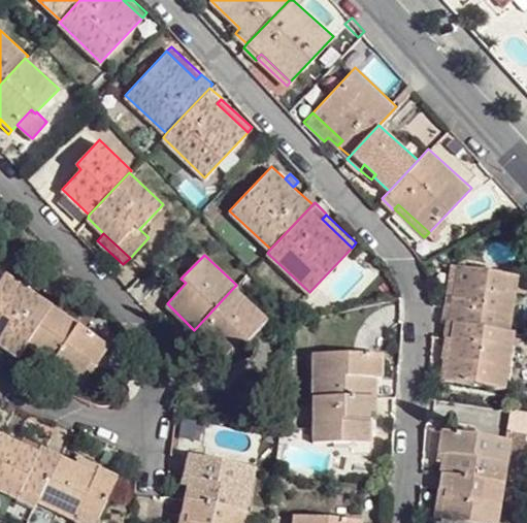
[(445,303),(441,318),(445,318),(508,328),(518,272),(458,263),(451,304),(445,303)]
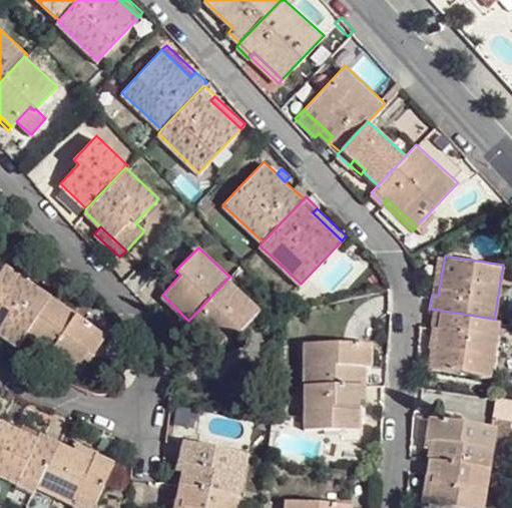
[(438,256),(432,295),(438,296),(445,256),(438,256)]
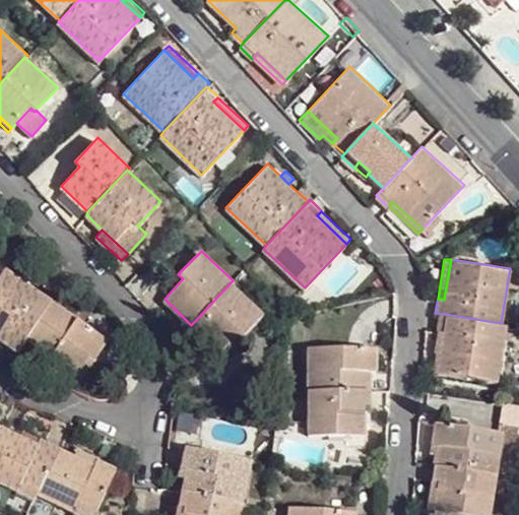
[(58,264),(37,288),(52,299),(69,271),(58,264)]
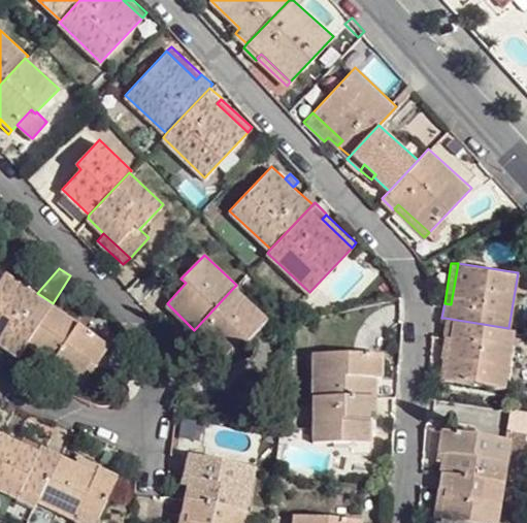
[(5,271),(0,279),(0,344),(18,356),(26,342),(53,303),(37,293),(5,271)]
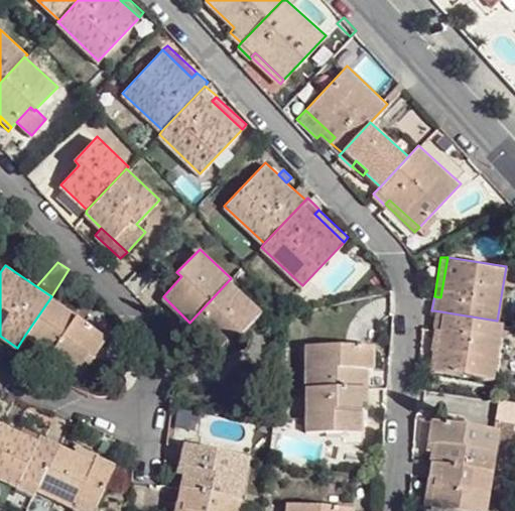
[(181,276),(176,272),(158,293),(163,296),(181,276)]
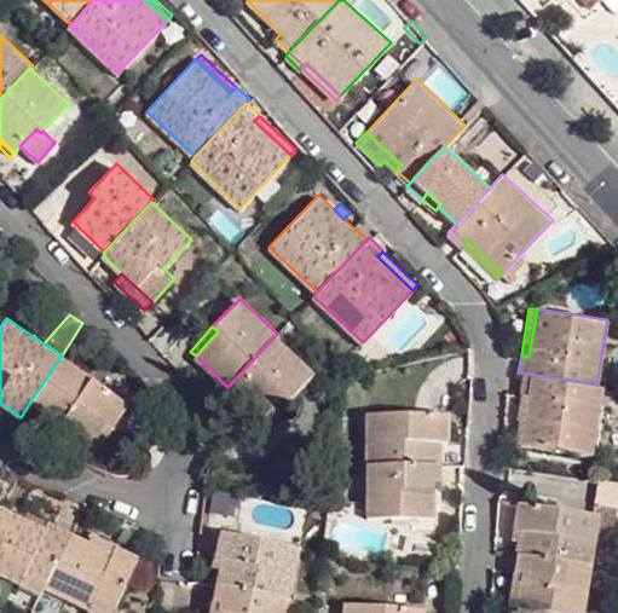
[(275,336),(227,387),(225,388),(259,420),(281,397),(289,389),(294,394),(315,374),(275,336)]
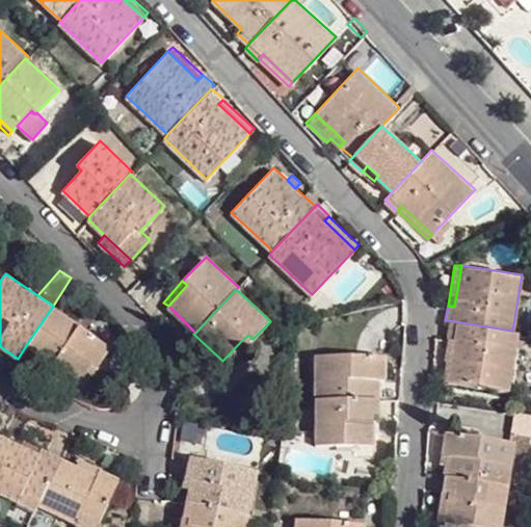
[(53,306),(26,345),(80,381),(88,369),(94,372),(110,346),(53,306)]
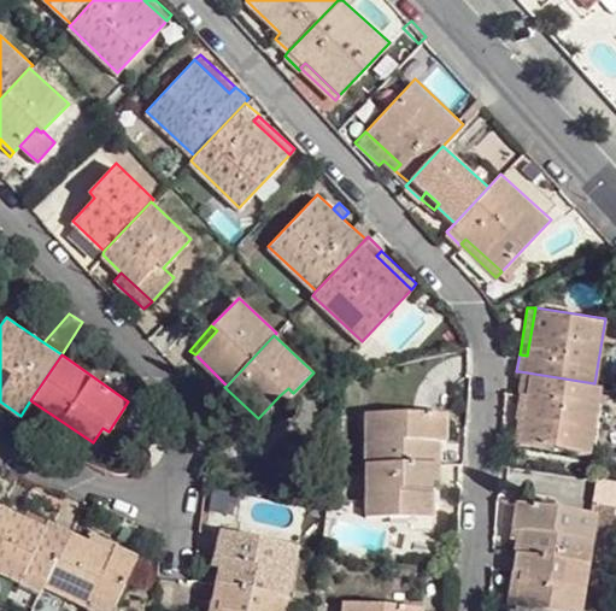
[(522,417),(518,439),(590,451),(600,385),(594,383),(520,371),(516,391),(527,392),(522,417)]
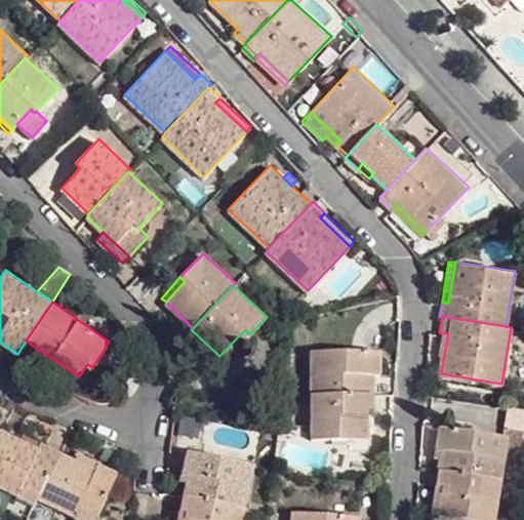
[(238,336),(244,342),(249,334),(245,330),(238,336)]
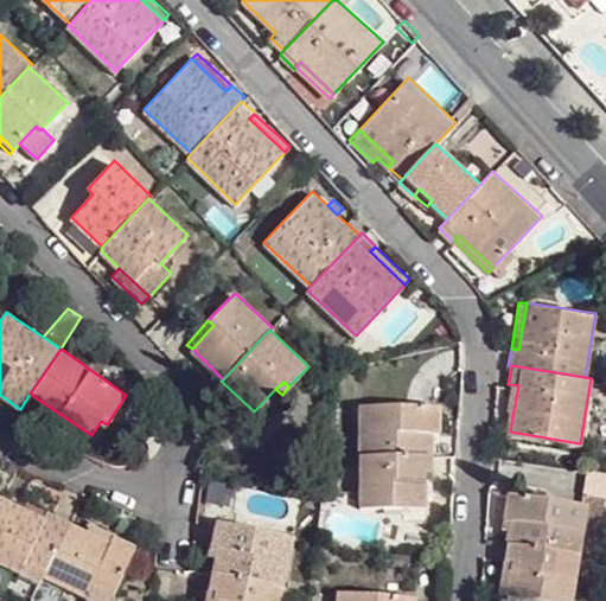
[(508,384),(504,409),(514,410),(518,385),(508,384)]
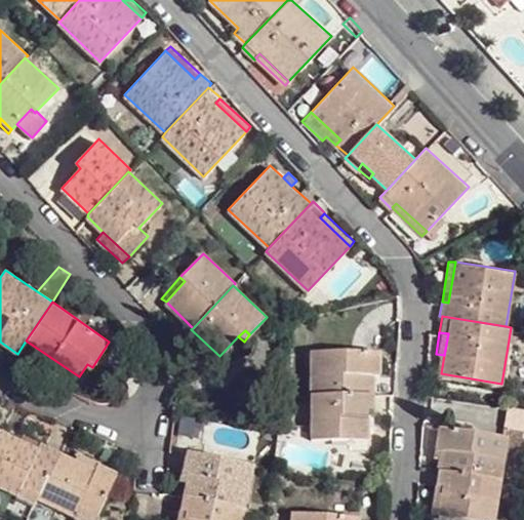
[(312,349),(312,392),(374,393),(374,372),(380,372),(380,349),(312,349)]
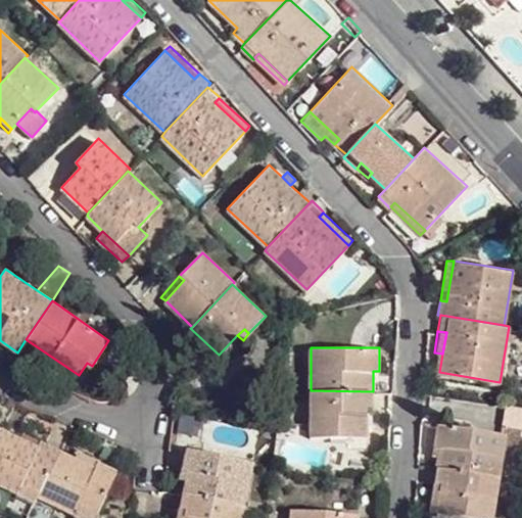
[(87,363),(79,375),(84,378),(92,366),(87,363)]
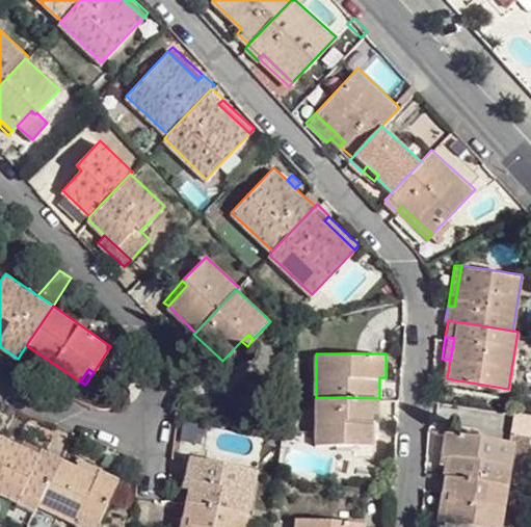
[(316,397),(316,443),(372,443),(373,420),(373,413),(379,414),(379,398),(316,397)]
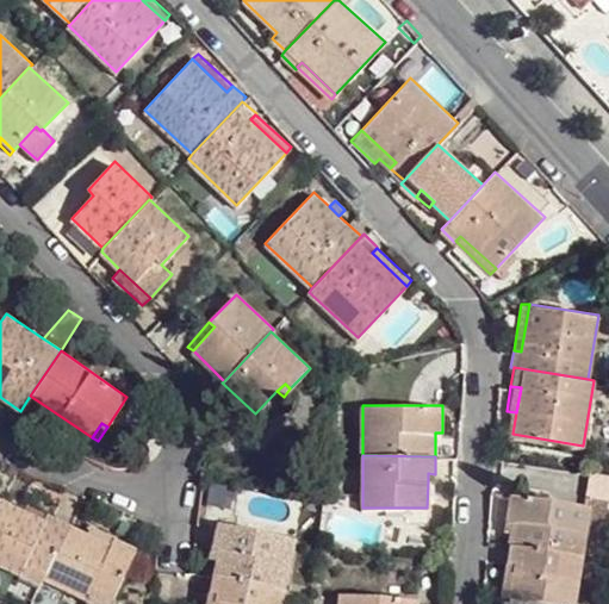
[(510,529),(508,545),(510,545),(583,555),(590,514),(591,506),(585,505),(511,493),(507,521),(513,522),(510,529)]
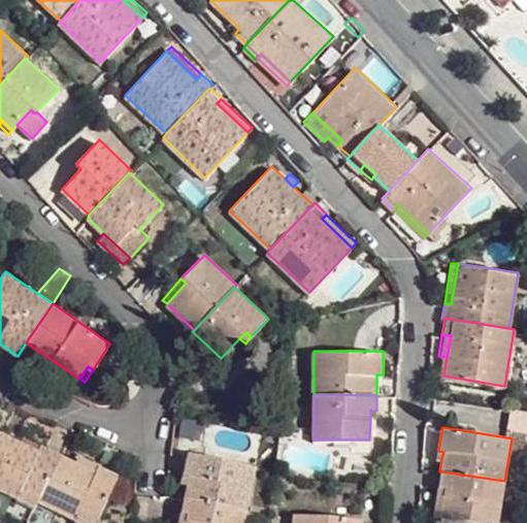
[(508,427),(506,437),(512,438),(511,445),(516,446),(524,448),(526,435),(526,429),(508,427)]
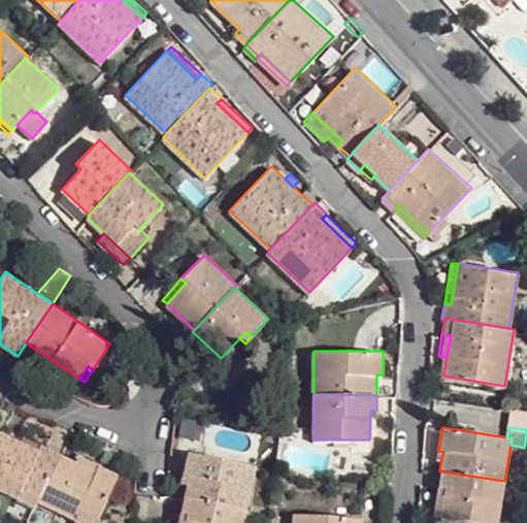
[(1,431),(0,433),(0,487),(19,496),(23,485),(40,494),(60,454),(42,445),(40,450),(21,440),(1,431)]
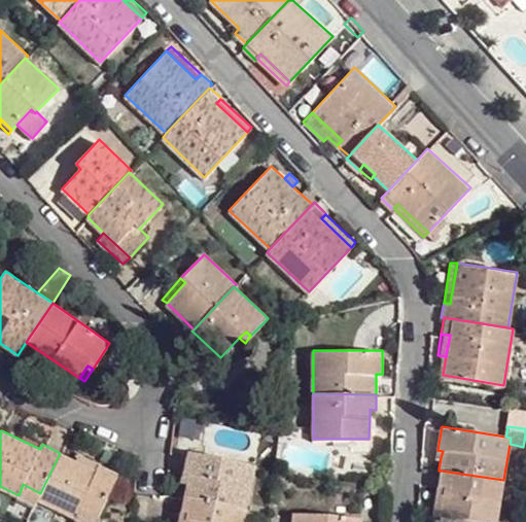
[(24,435),(21,440),(40,449),(42,444),(24,435)]
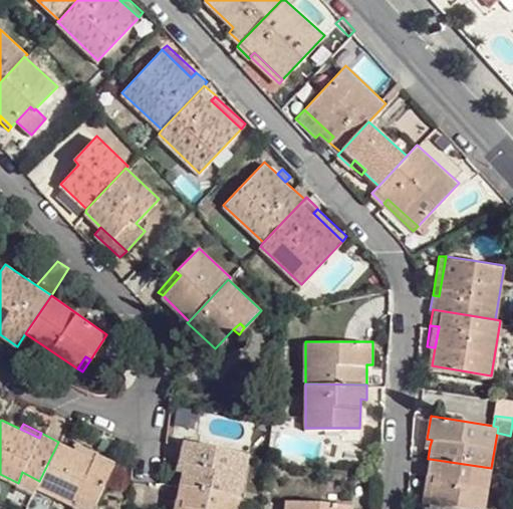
[(491,468),(496,469),(502,434),(497,433),(491,468)]
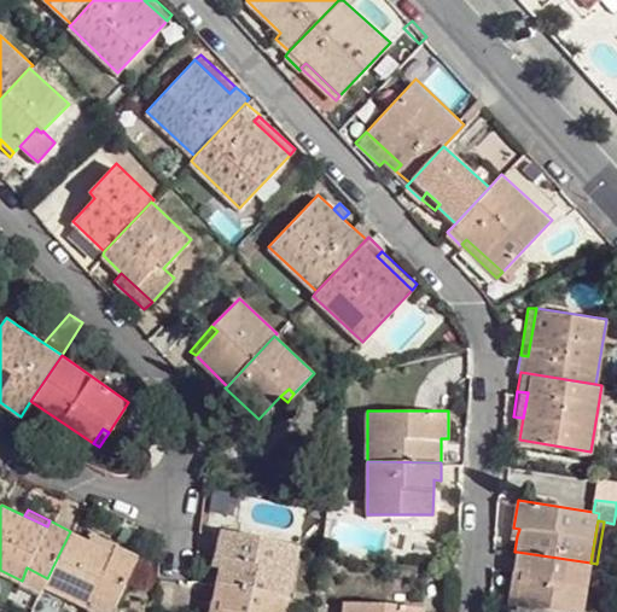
[(220,565),(217,581),(290,595),(300,546),(221,529),(215,557),(221,558),(220,565)]
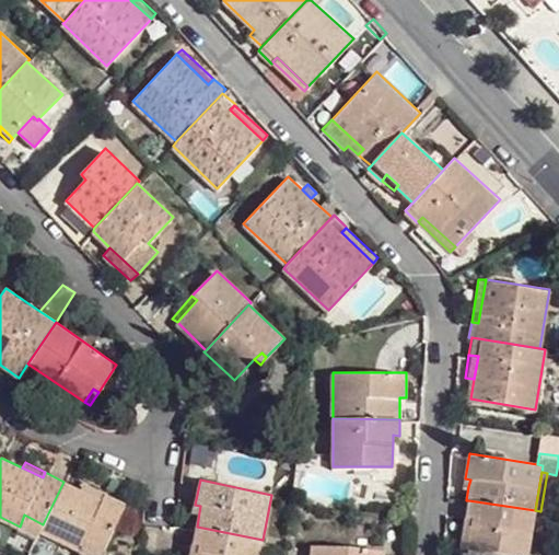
[(43,524),(41,530),(81,548),(86,538),(106,547),(126,505),(105,494),(102,500),(81,490),(63,482),(43,524)]
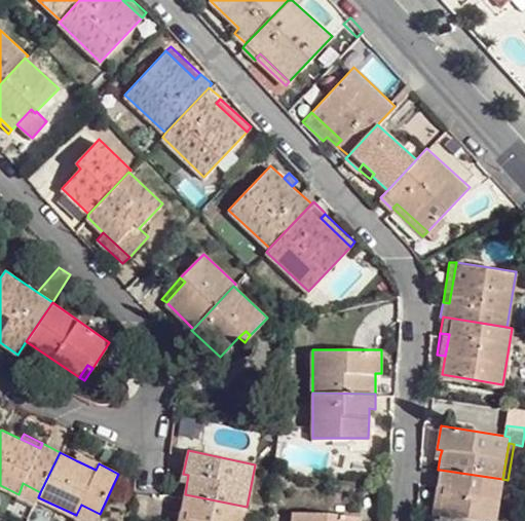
[(79,454),(76,460),(96,470),(99,463),(79,454)]
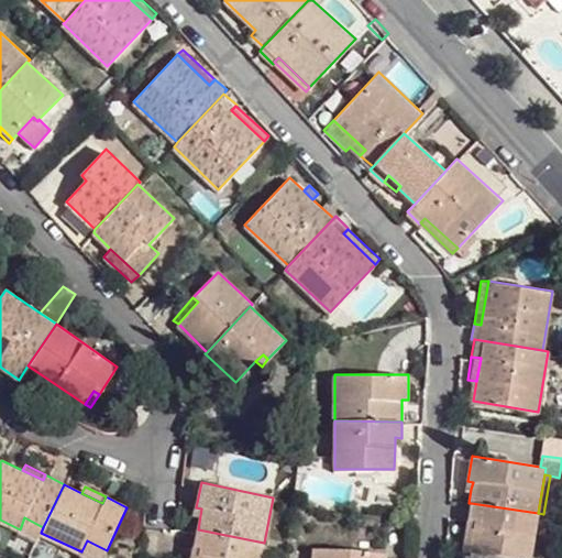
[(475,520),(470,553),(508,557),(530,557),(538,513),(471,503),(469,518),(475,520)]
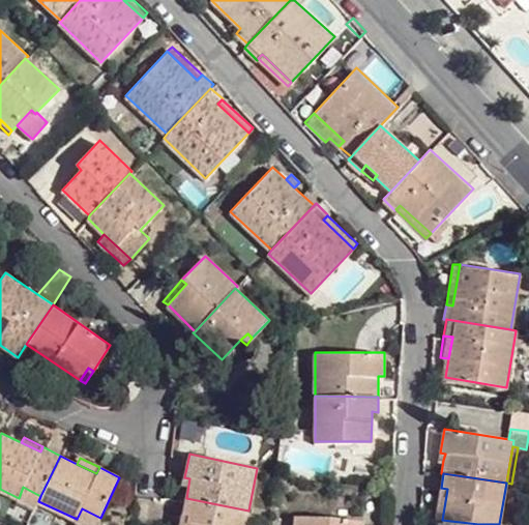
[(19,498),(35,506),(38,501),(40,496),(23,487),(19,498)]
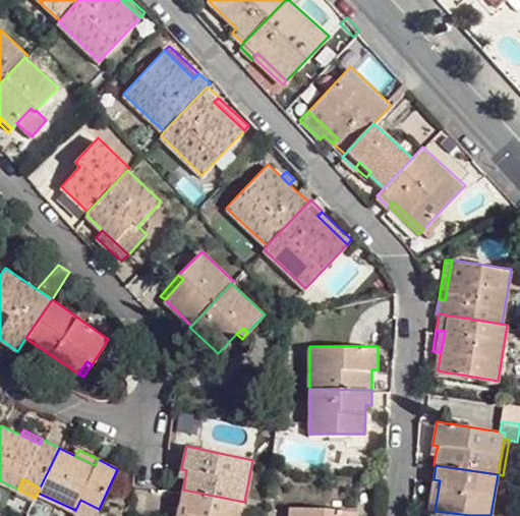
[(434,479),(428,509),(435,511),(440,480),(434,479)]
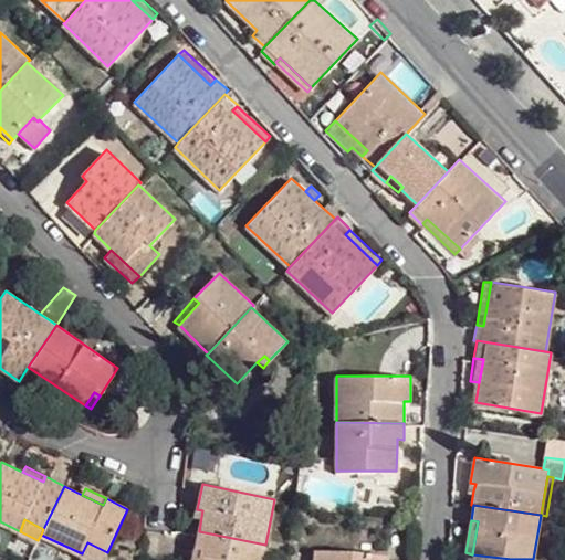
[(202,549),(199,559),(261,559),(265,545),(199,531),(196,548),(202,549)]
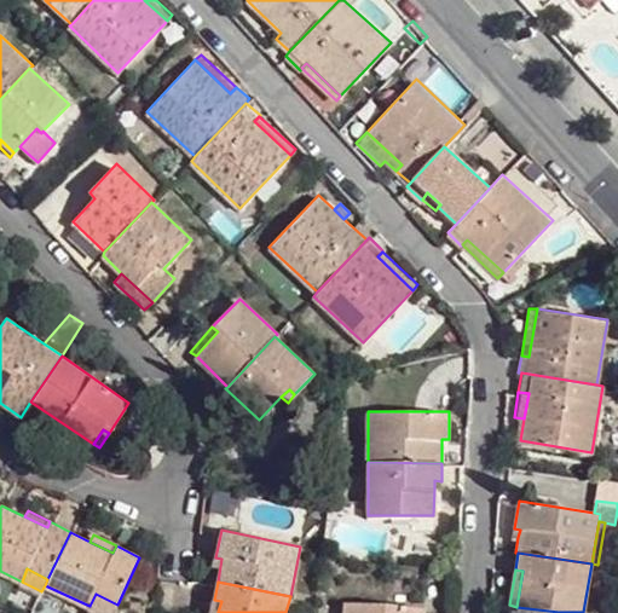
[(96,594),(90,606),(103,612),(111,612),(117,605),(96,594)]
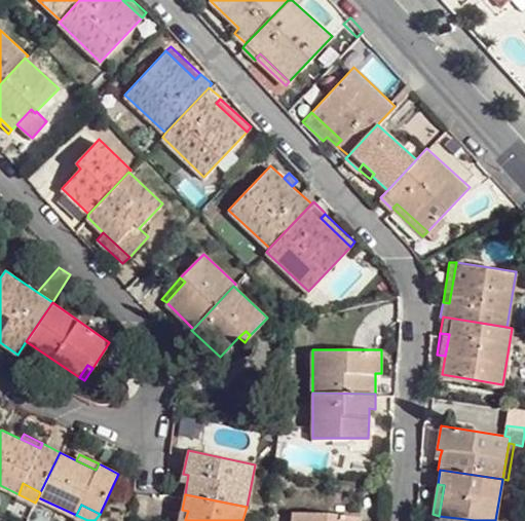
[(182,510),(179,520),(185,520),(188,511),(182,510)]
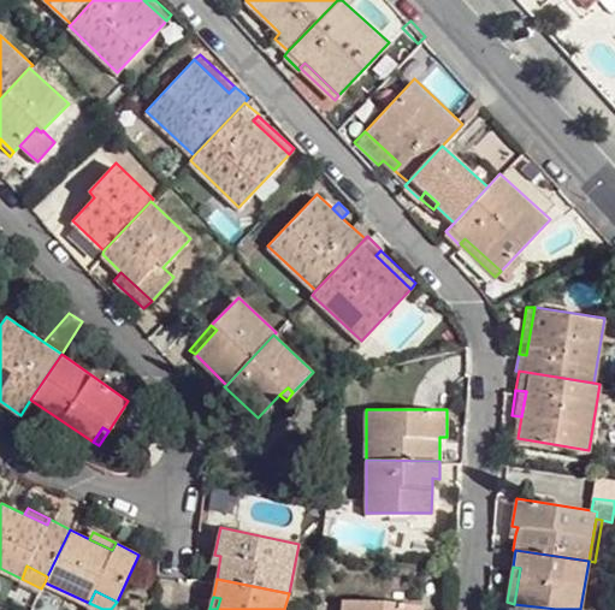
[(343,598),(342,609),(423,609),(423,605),(343,598)]
